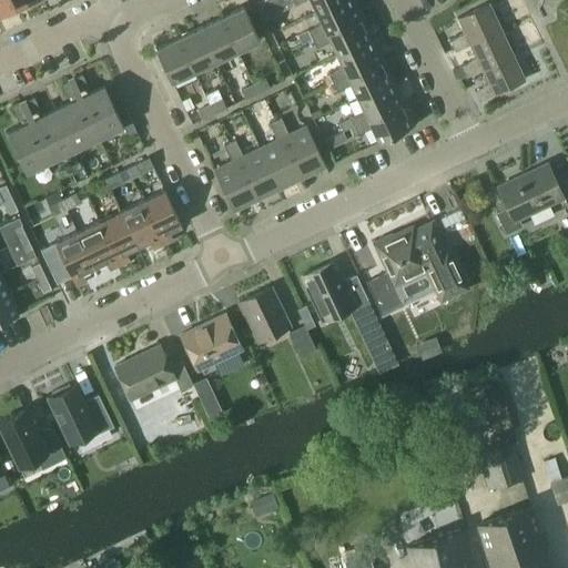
[(0,0),(0,13),(14,7),(11,0),(0,0)]
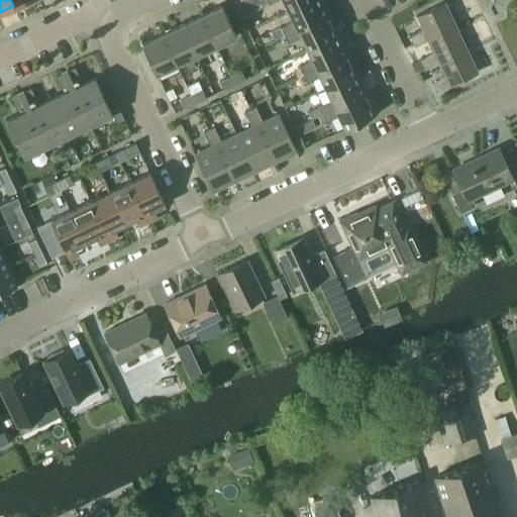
[(10,0),(13,6),(15,10),(36,0),(10,0)]
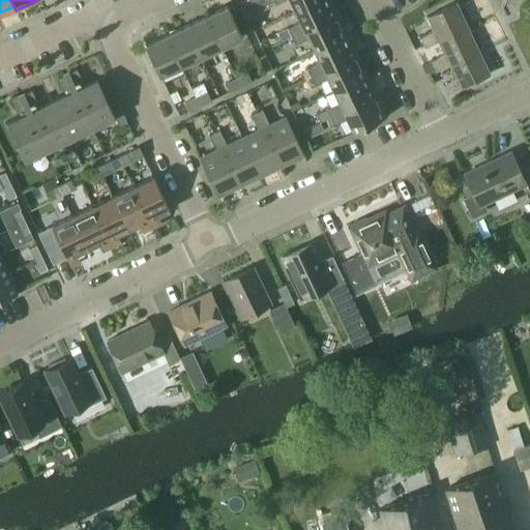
[(253,0),(242,0),(240,1),(244,9),(255,4),(253,0)]
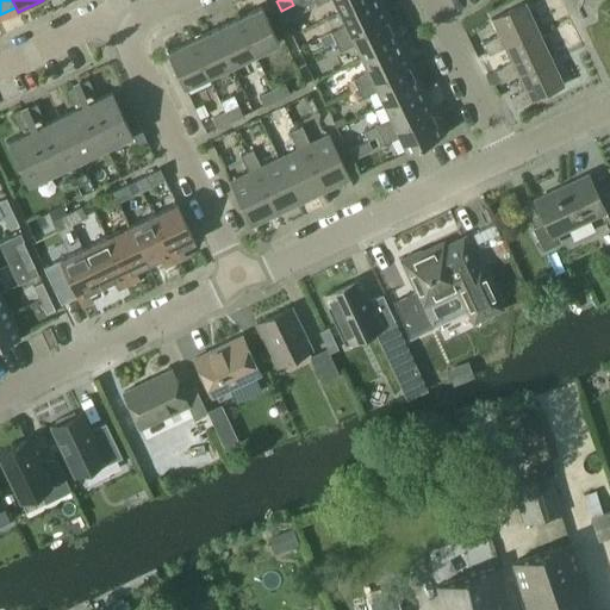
[(335,0),(341,11),(362,0),(316,0),(318,4),(325,0),(335,0)]
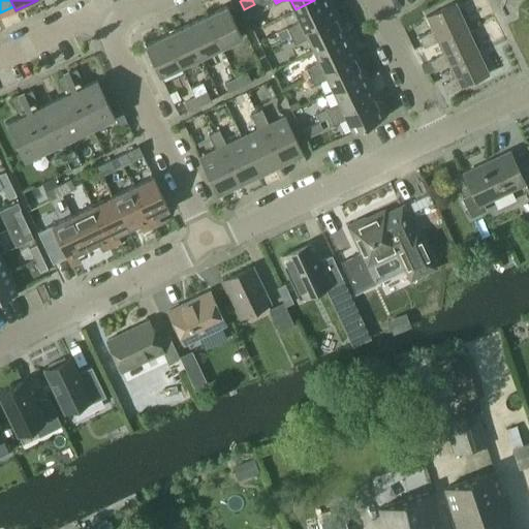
[(337,14),(330,0),(314,0),(296,9),(301,22),(287,28),(291,36),(337,14)]
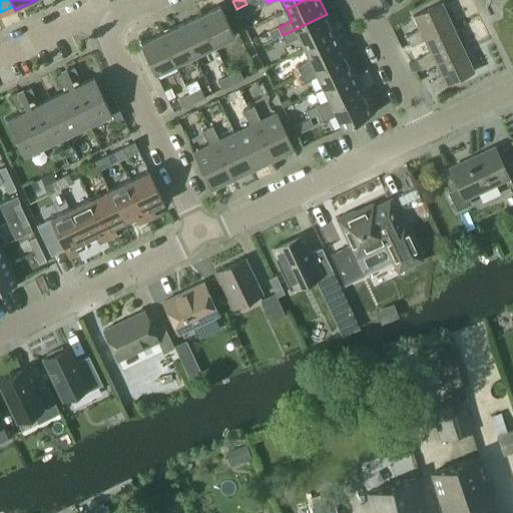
[(412,45),(424,39),(453,26),(442,2),(413,16),(419,30),(407,35),(412,45)]
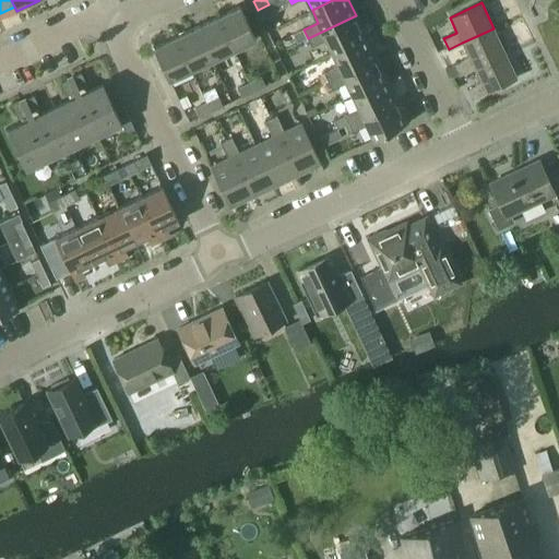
[(269,4),(258,10),(261,19),(273,13),(269,4)]
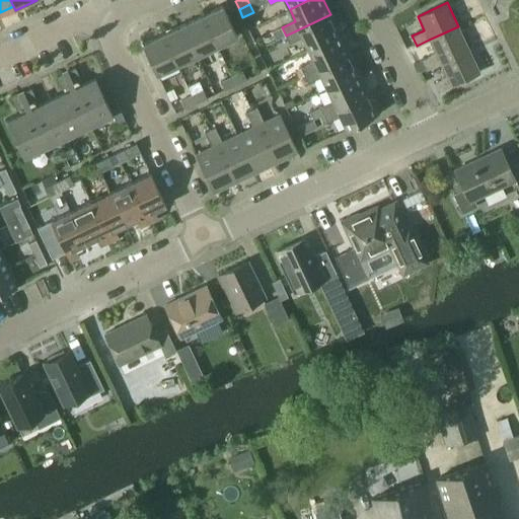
[(222,6),(202,15),(216,46),(236,35),(222,6)]
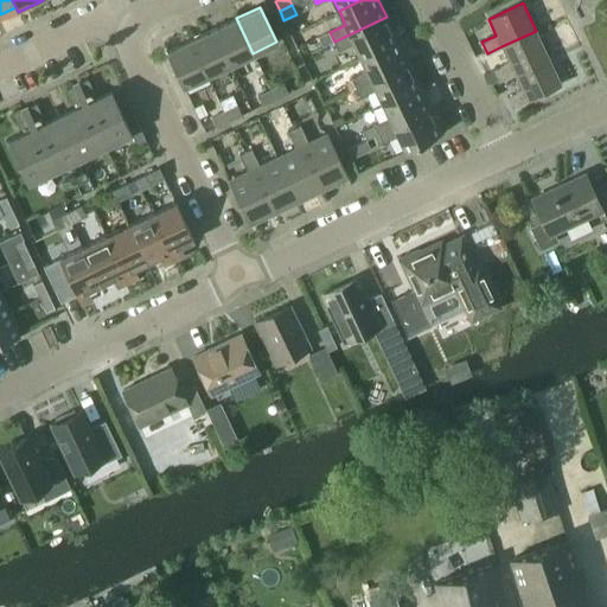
[(397,39),(387,17),(334,42),(338,50),(353,43),(360,57),(397,39)]
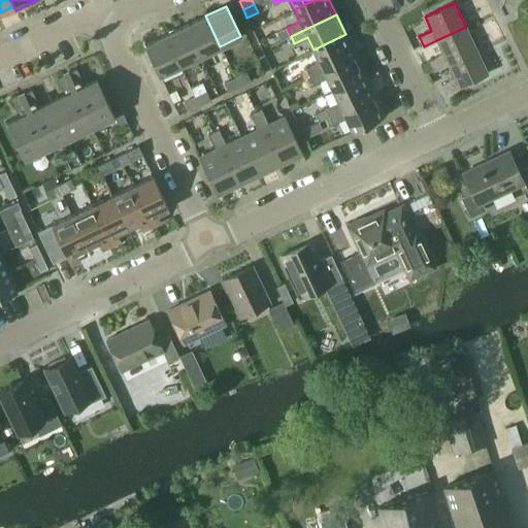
[(220,46),(205,15),(186,25),(200,56),(220,46)]
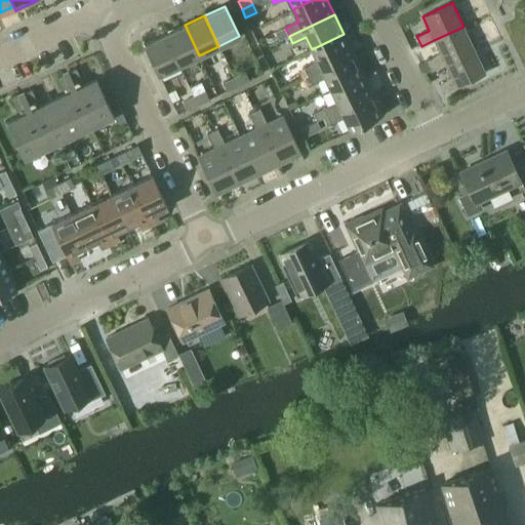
[(199,55),(185,25),(164,35),(179,65),(199,55)]
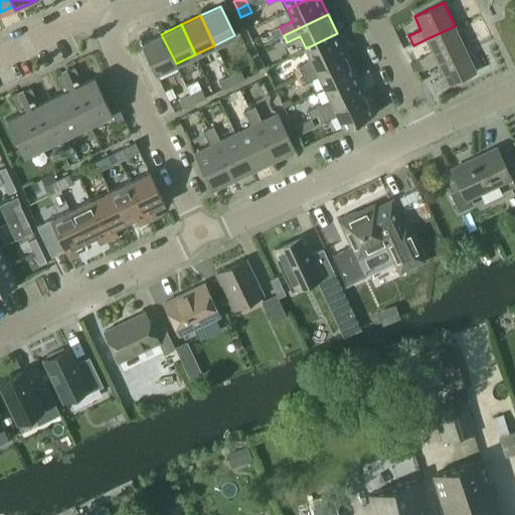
[(455,26),(425,39),(432,53),(419,58),(423,68),(437,62),(465,49),(455,26)]
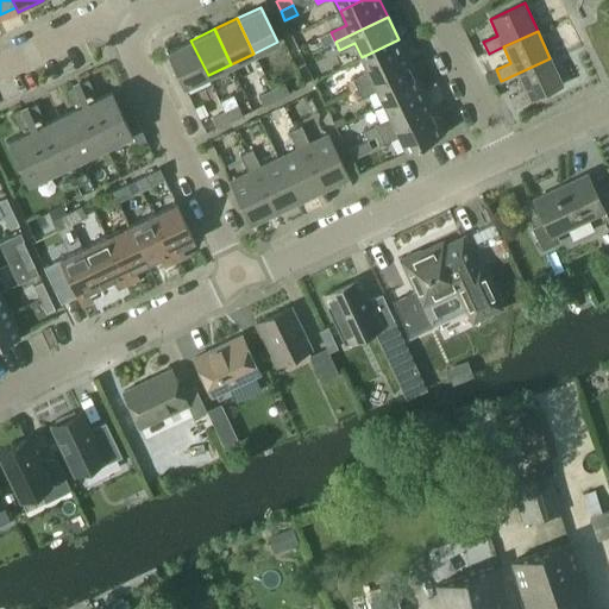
[(331,32),(320,38),(324,48),(336,42),(331,32)]
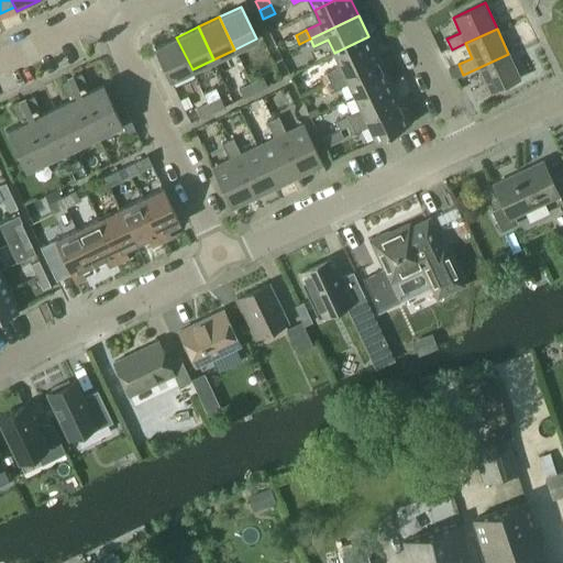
[(368,36),(334,53),(341,66),(327,74),(330,81),(379,57),(368,36)]
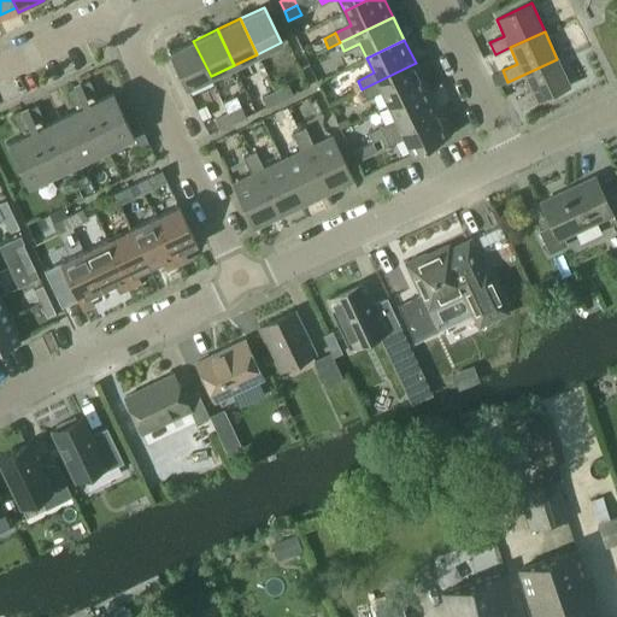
[(211,76),(193,41),(170,52),(187,88),(211,76)]
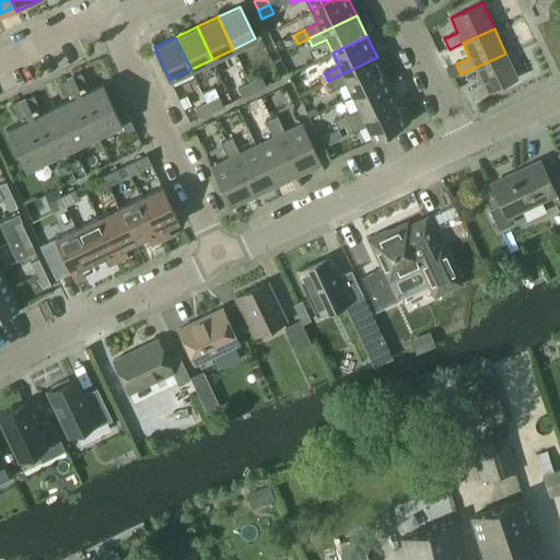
[(517,79),(505,54),(475,68),(481,82),(468,89),(473,100),(517,79)]
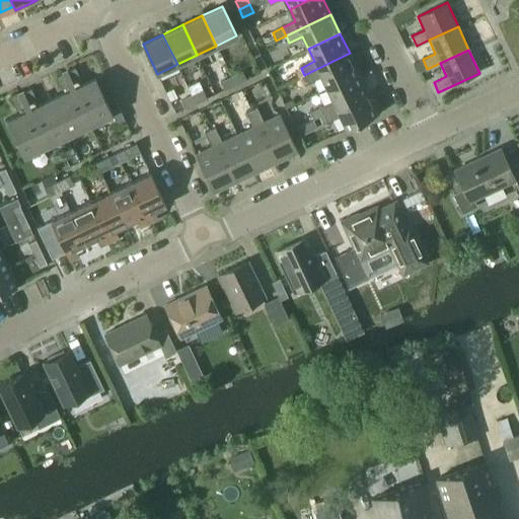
[(359,73),(350,53),(304,75),(308,82),(321,76),(327,88),(359,73)]
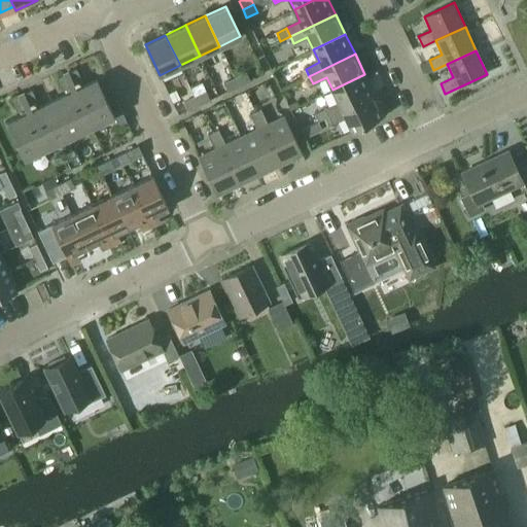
[(77,69),(72,71),(98,125),(114,116),(118,126),(127,121),(105,75),(82,86),(80,81),(82,80),(77,69)]
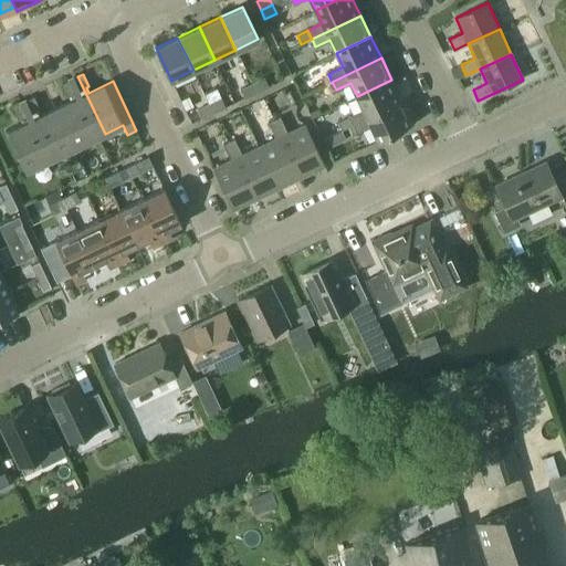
[(79,146),(105,134),(77,76),(61,84),(66,97),(70,95),(72,101),(60,106),(79,146)]
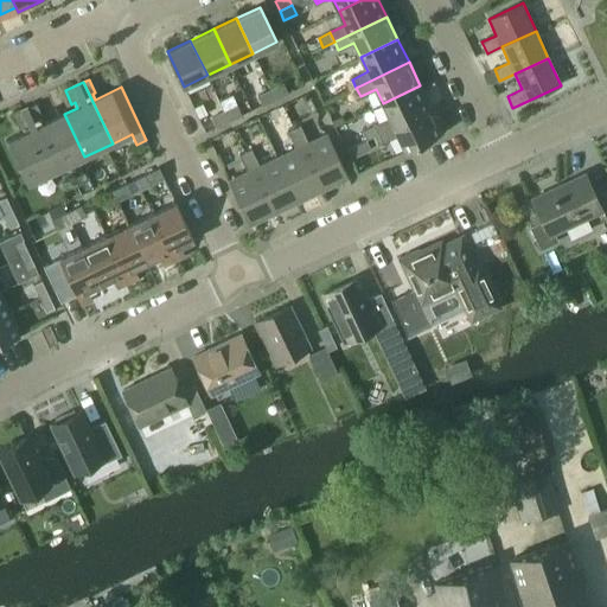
[(270,90),(275,98),(288,93),(283,83),(270,90)]
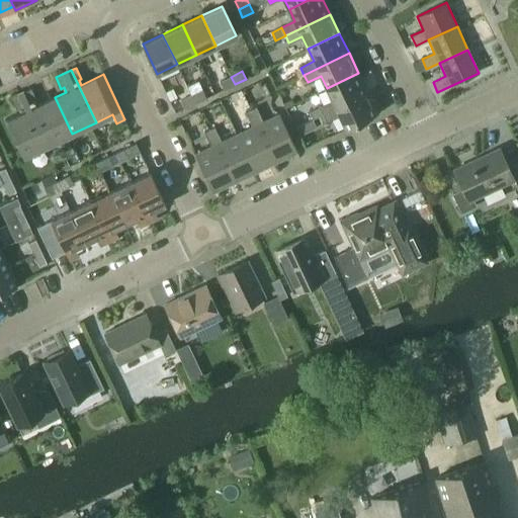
[(358,73),(327,88),(332,100),(319,107),(323,114),(367,92),(358,73)]
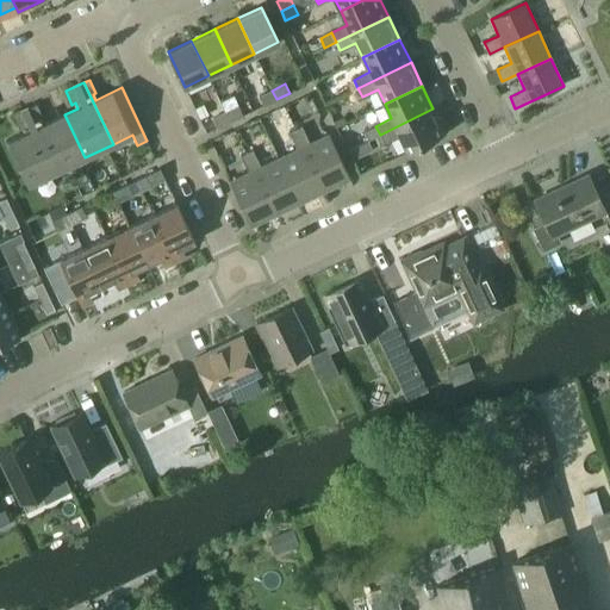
[(263,105),(277,99),(272,91),(259,97),(263,105)]
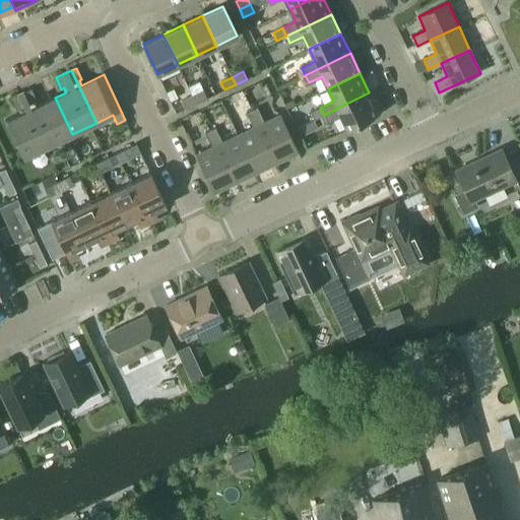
[(199,81),(188,87),(192,95),(203,90),(199,81)]
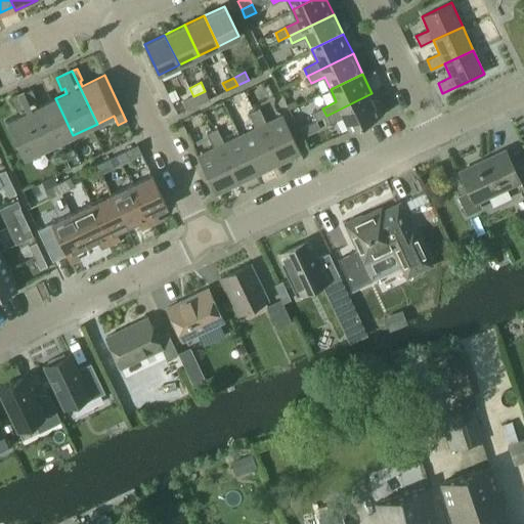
[(73,135),(55,98),(37,106),(35,102),(38,101),(32,89),(24,93),(49,146),(73,135)]
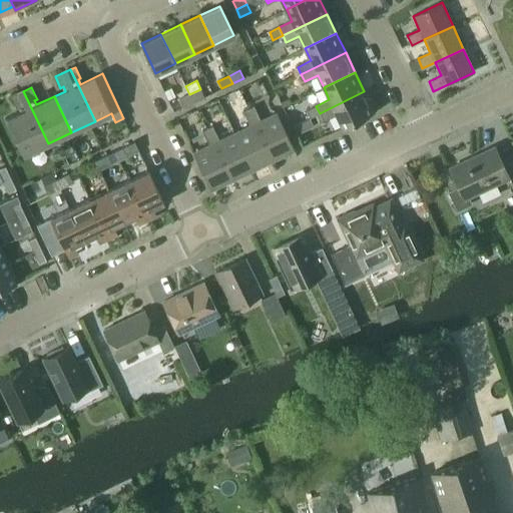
[(189,94),(193,102),(204,96),(200,89),(189,94)]
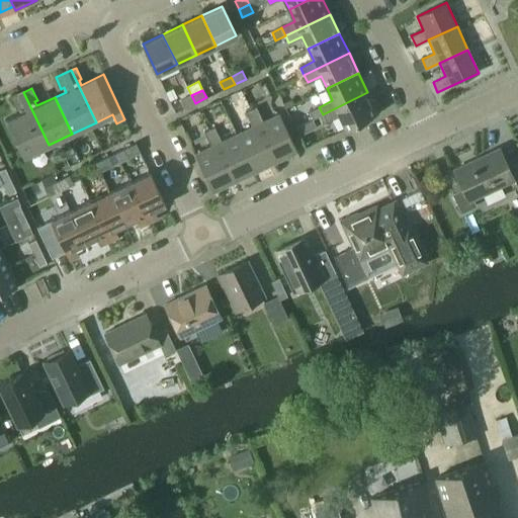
[(49,145),(23,92),(12,98),(17,109),(20,108),(22,112),(7,119),(24,156),(49,145)]
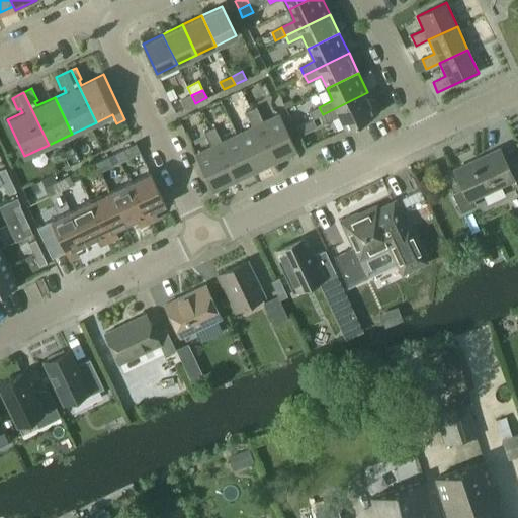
[(377,112),(367,92),(323,114),(326,122),(340,115),(345,127),(377,112)]
